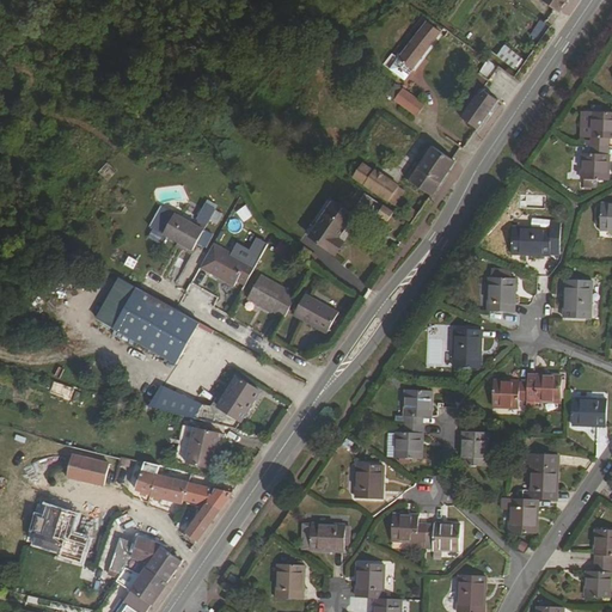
[(543,0),(540,5),(555,14),(557,17),(567,0),(543,0)]
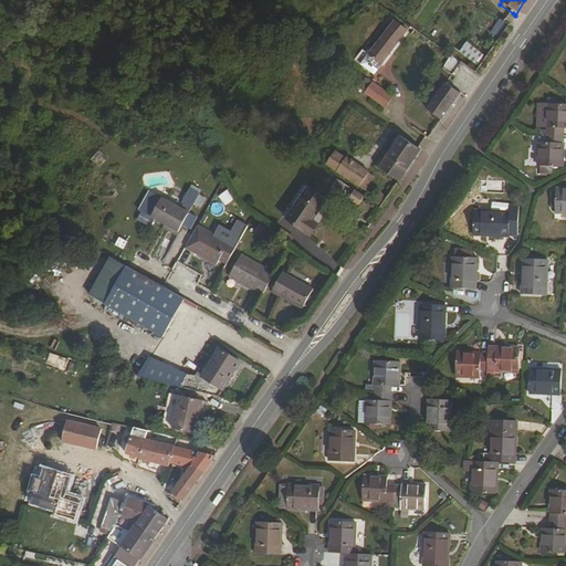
[(490,33),(499,39),(509,23),(499,19),(490,33)]
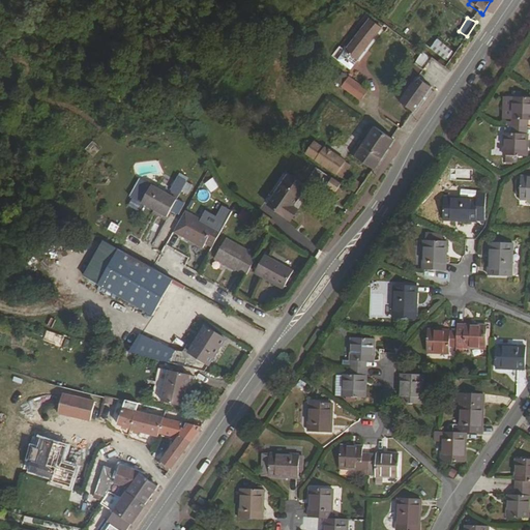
[(374,28),(362,20),(323,77),(334,87),(374,28)]
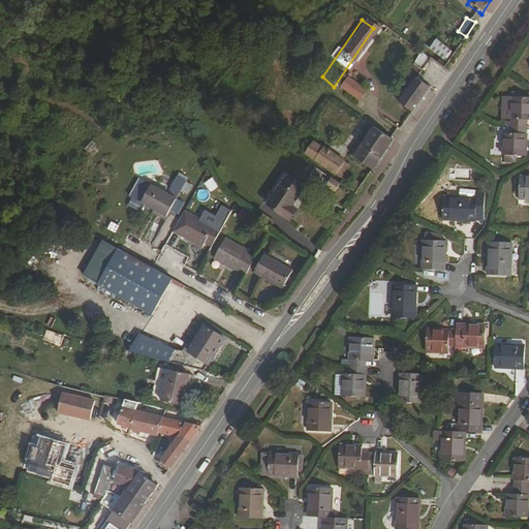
[(406,51),(377,31),(370,41),(400,61),(406,51)]
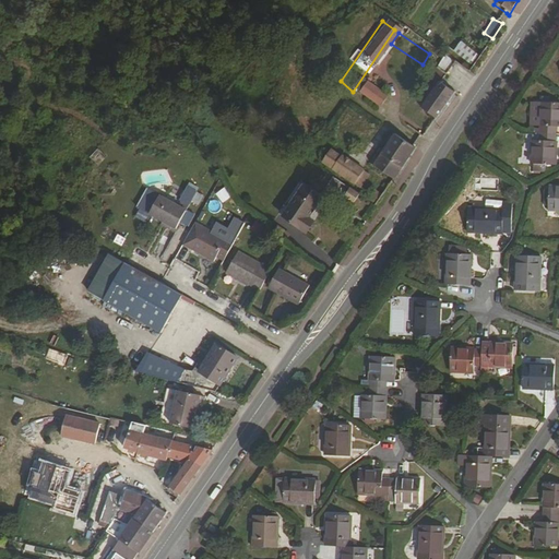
[(461,39),(452,49),(471,64),(479,55),(461,39)]
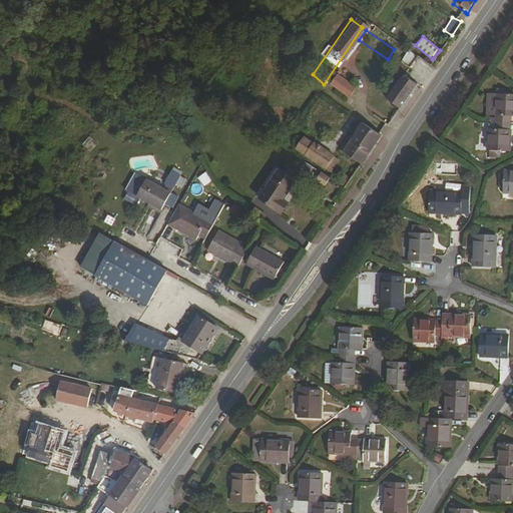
[(409,50),(401,61),(409,67),(418,56),(409,50)]
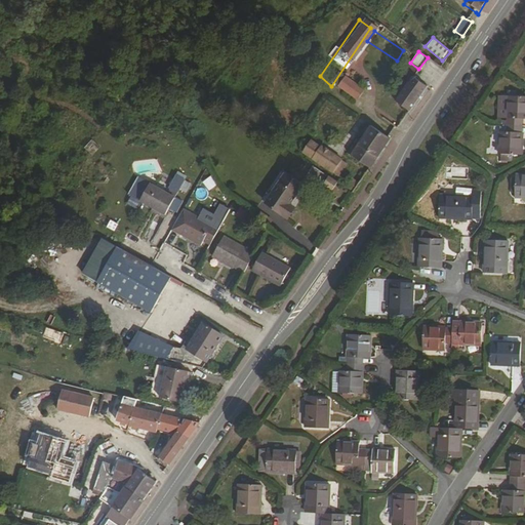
[(405,74),(412,80),(416,73),(409,69),(405,74)]
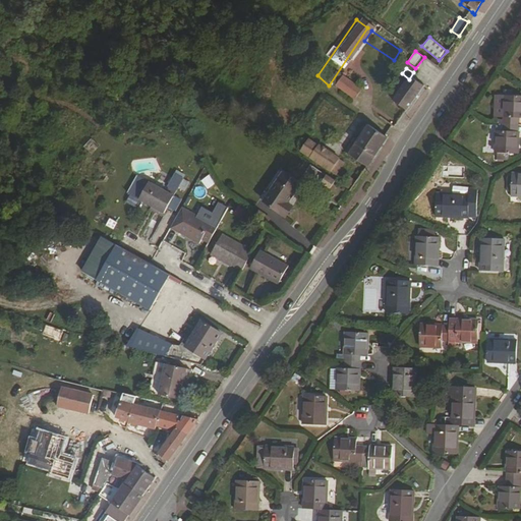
[(382,108),(388,113),(406,83),(400,78),(382,108)]
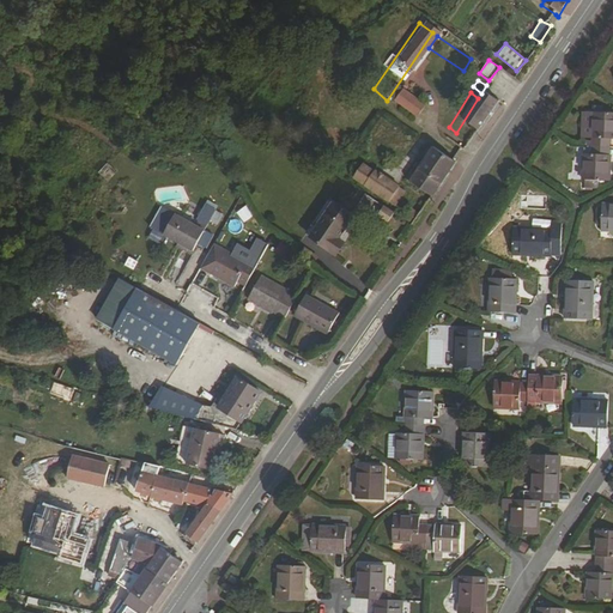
[(456,133),(472,143),(493,109),(478,98),(456,133)]
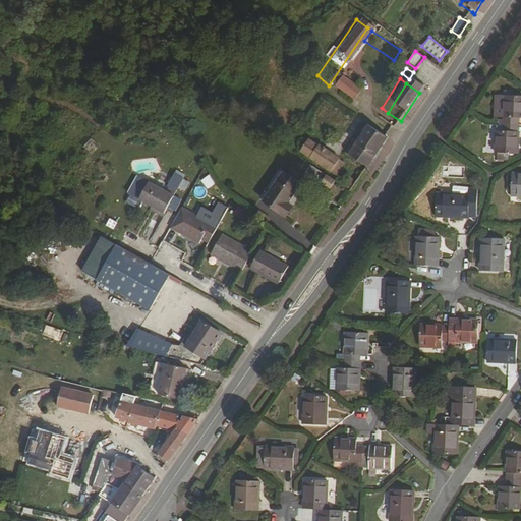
[(336,84),(329,93),(334,97),(341,101),(348,93),(336,84)]
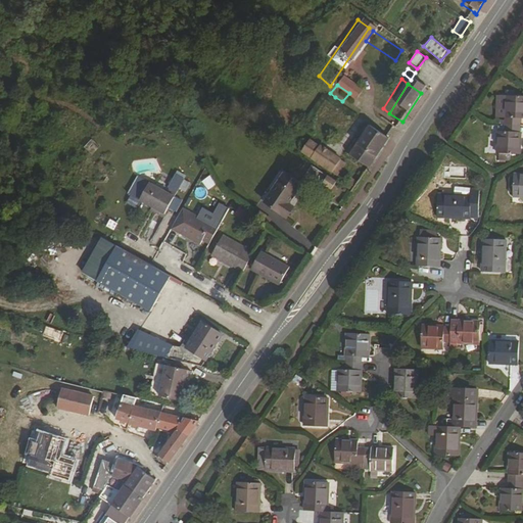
[(351,108),(357,112),(363,102),(349,93),(342,101),(351,108)]
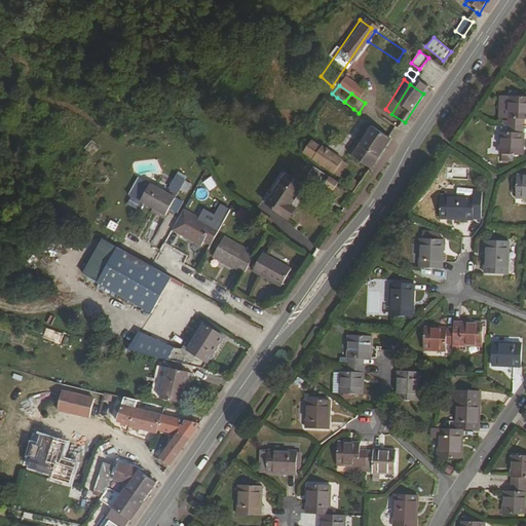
[(509,125),(523,125),(523,119),(525,118),(525,97),(509,97),(508,119),(509,119),(509,125)]
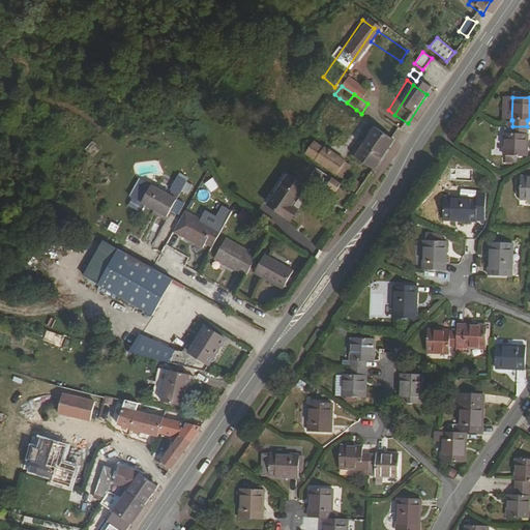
[(347,102),(340,98),(334,106),(351,117),(356,110),(347,102)]
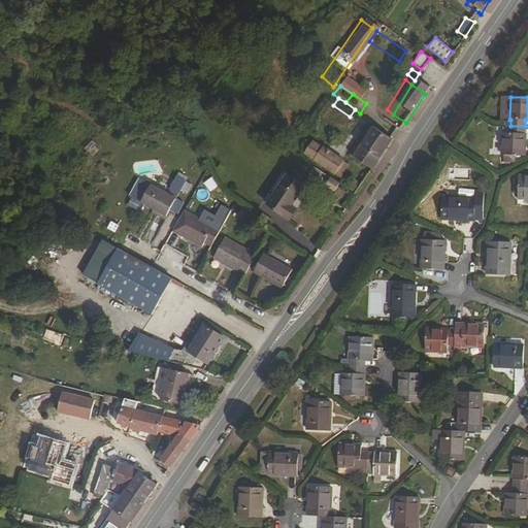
[(525,133),(525,126),(510,126),(510,133),(502,133),(502,156),(525,156),(526,134),(525,133)]
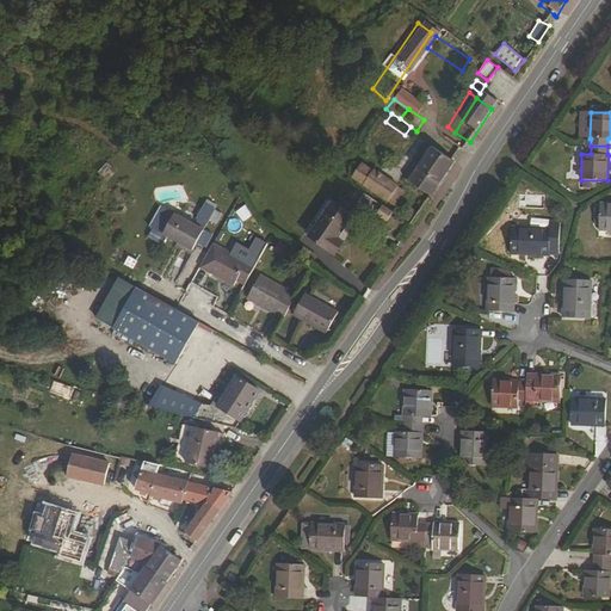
[(409,181),(431,196),(454,162),(432,148),(409,181)]
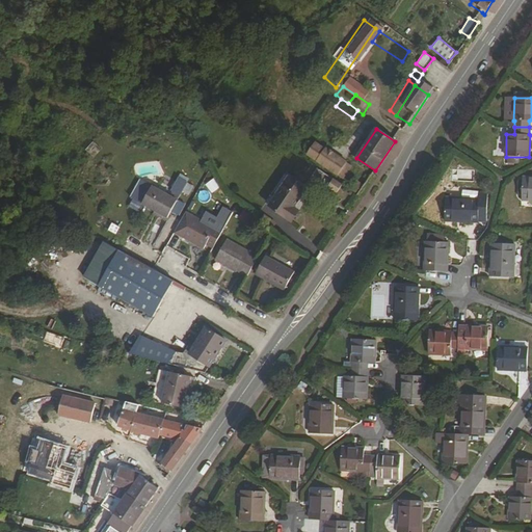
[(95,155),(102,148),(95,141),(88,150),(95,155)]
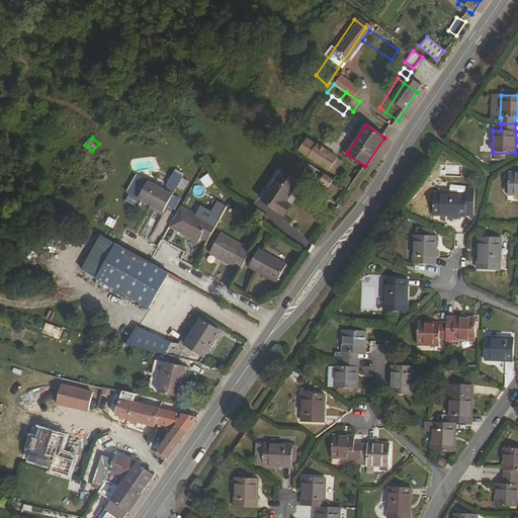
[(298,152),(318,164),(326,153),(317,147),(317,148),(307,141),(298,152)]
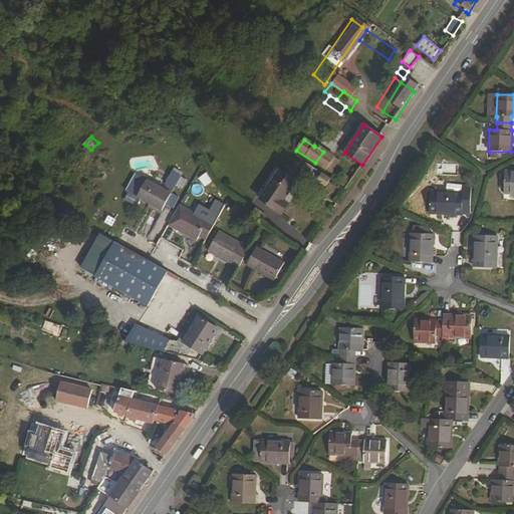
[(325,170),(333,158),(323,152),(315,163),(325,170)]
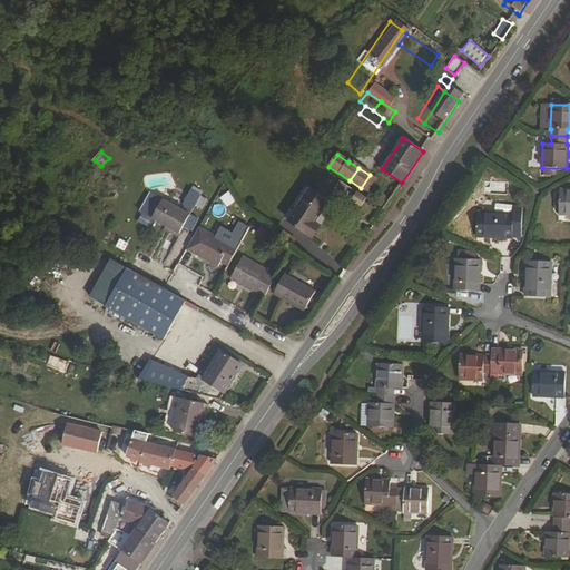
[(369,193),(376,179),(370,175),(361,188),(369,193)]
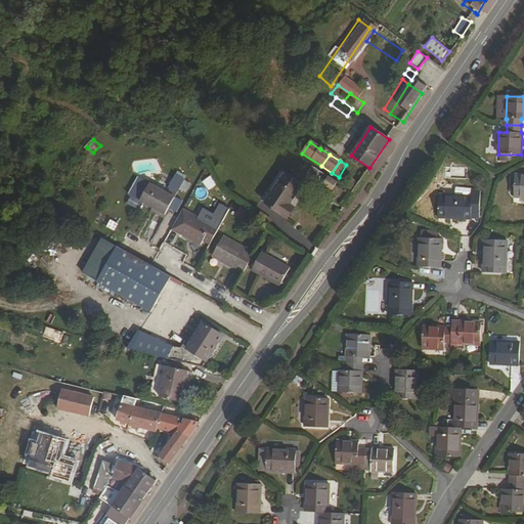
[(265,204),(285,175),(280,173),(262,201),(265,204)]
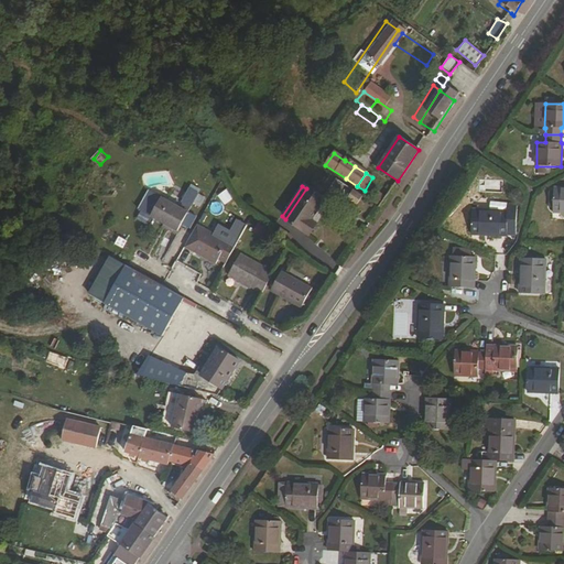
[(563,186),(555,187),(554,213),(563,212),(563,186)]
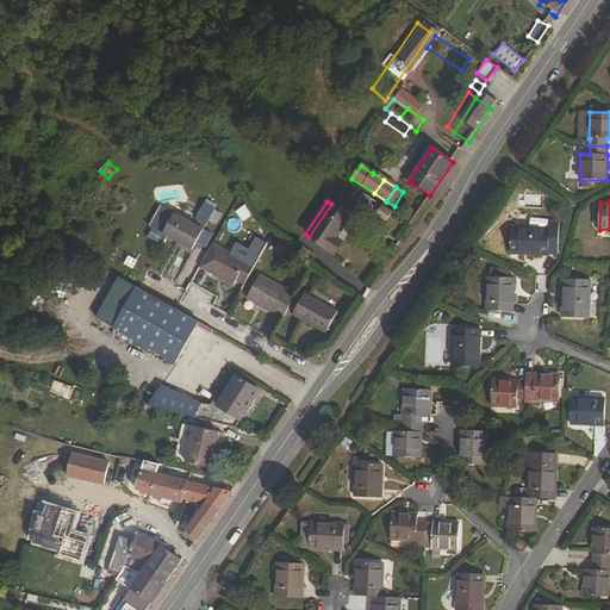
[(331,204),(309,237),(336,255),(343,243),(336,238),(352,217),(349,216),(331,204)]
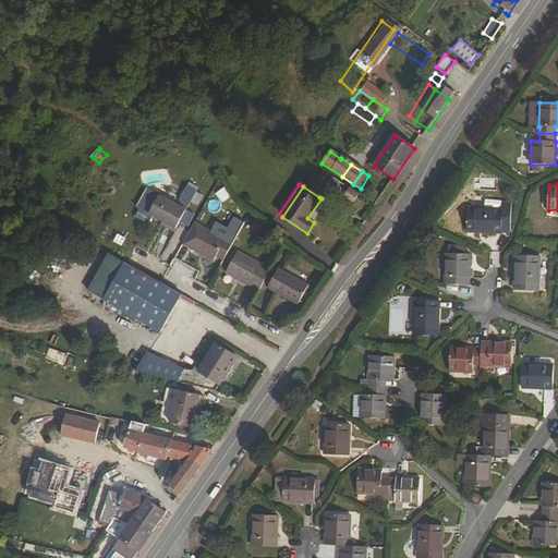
[(353,203),(359,194),(351,189),(344,196),(353,203)]
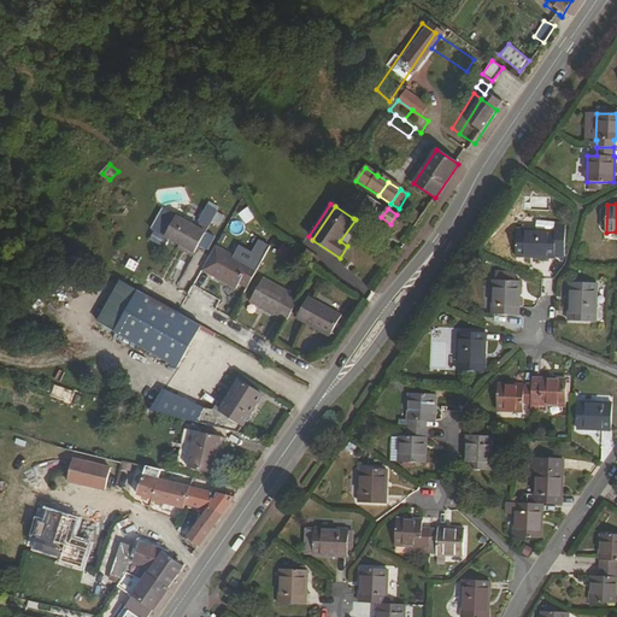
[(254,217),(250,210),(244,215),(247,222),(254,217)]
